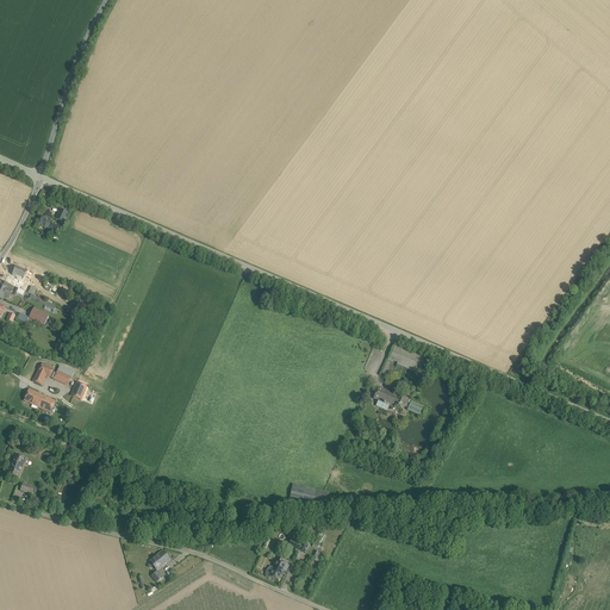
[(53,221),(43,216),(39,225),(57,232),(60,226),(51,223),(53,221)]
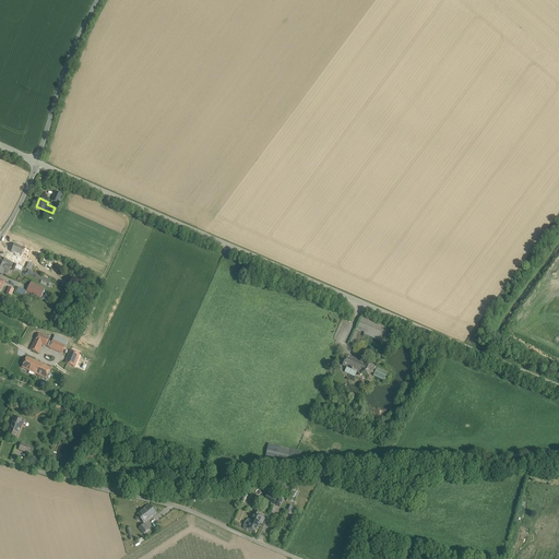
[(25,249),(15,245),(11,252),(21,258),(25,249)]
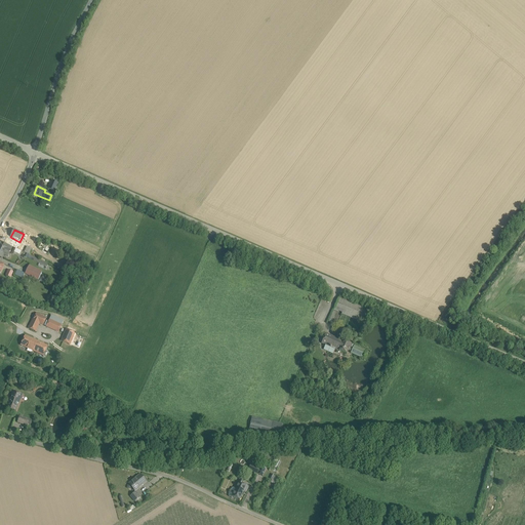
[(2,247),(0,245),(0,257),(2,258),(3,256),(5,255),(8,257),(11,250),(7,249),(2,247)]
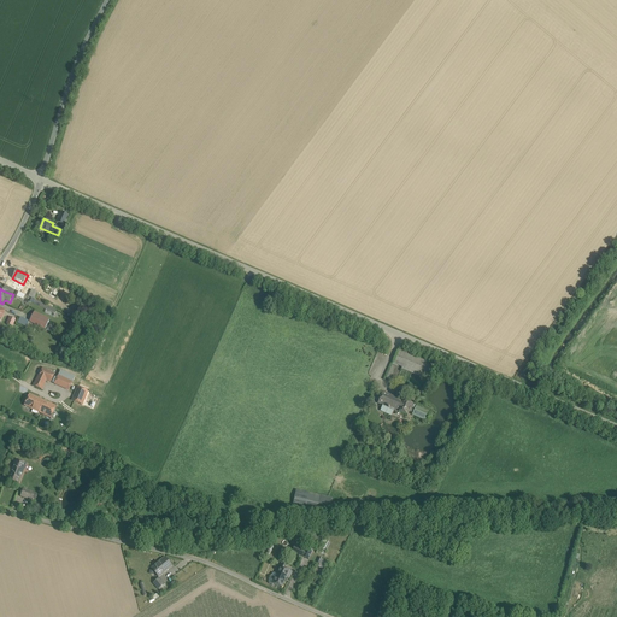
[(43,329),(50,319),(34,311),(28,322),(43,329)]
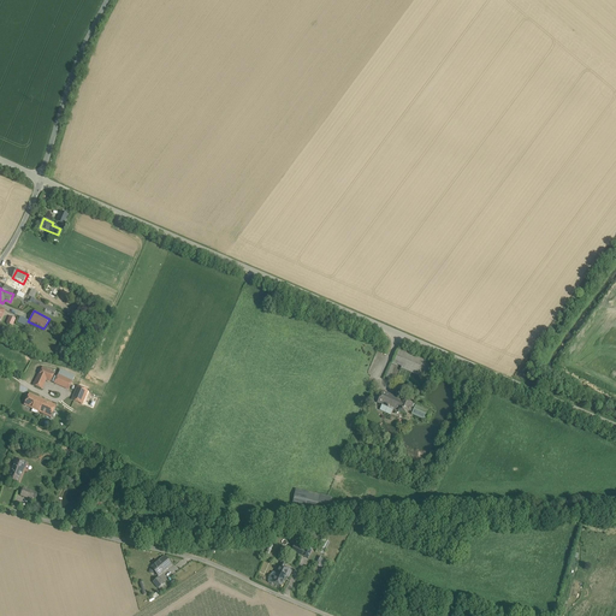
[(437,366),(407,354),(402,367),(431,379),(437,366)]
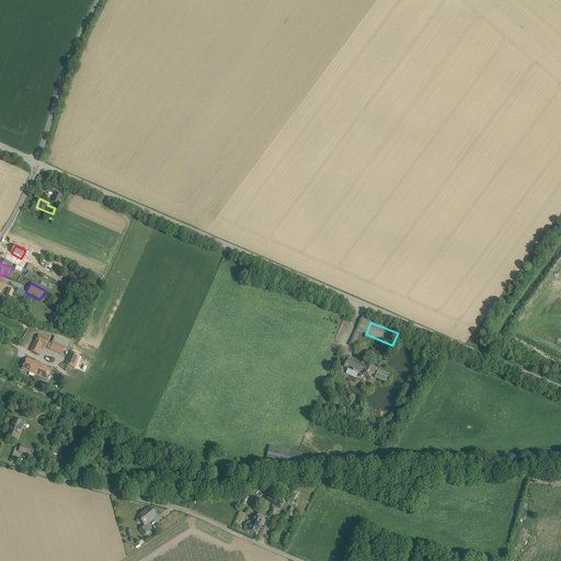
[(49,340),(39,335),(36,342),(36,343),(42,345),(46,347),(49,340)]
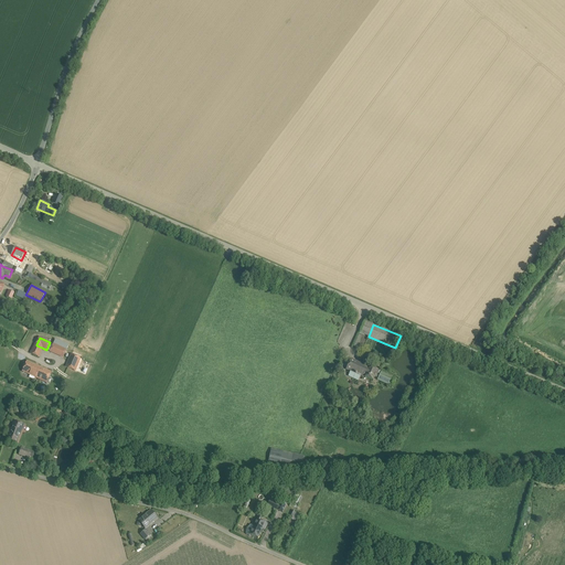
[(42,348),(36,345),(36,344),(35,344),(31,353),(39,356),(42,348)]
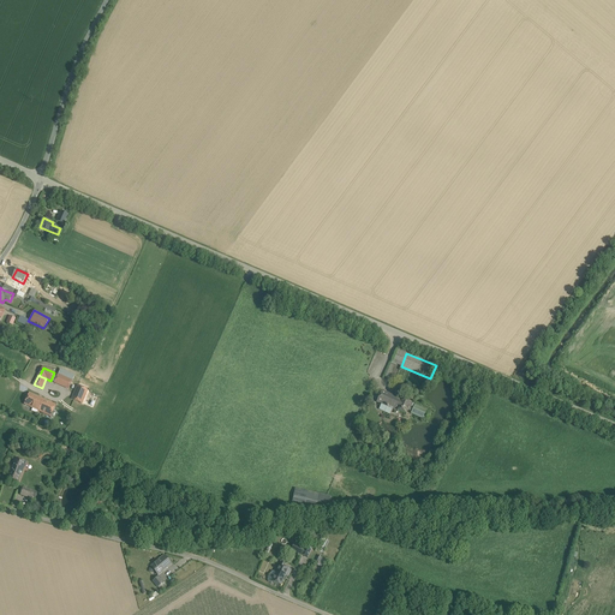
[(72,381),(58,375),(55,382),(69,389),(72,381)]
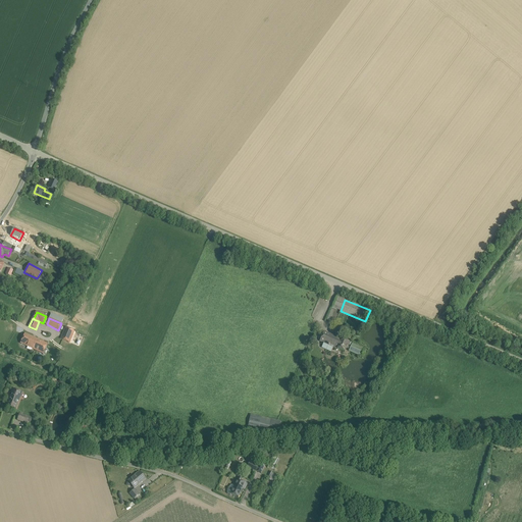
[(73,331),(66,328),(61,340),(69,343),(73,331)]
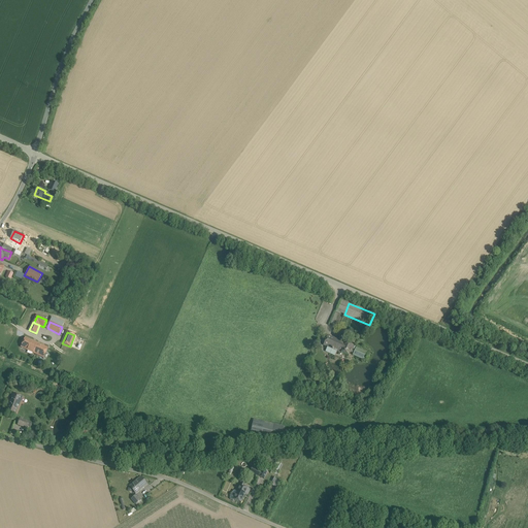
[(344,342),(328,335),(323,345),(327,348),(326,352),(335,356),(336,354),(336,355),(337,352),(340,353),(349,356),(351,353),(352,350),(354,347),(345,342),(344,342)]
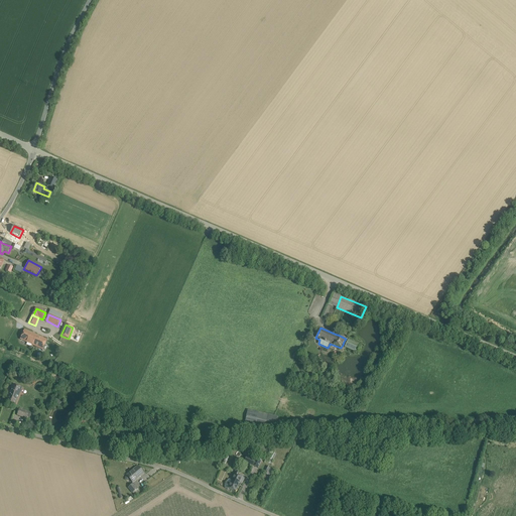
[(39,338),(25,331),(21,340),(28,343),(26,345),(31,347),(32,345),(35,346),(39,338)]
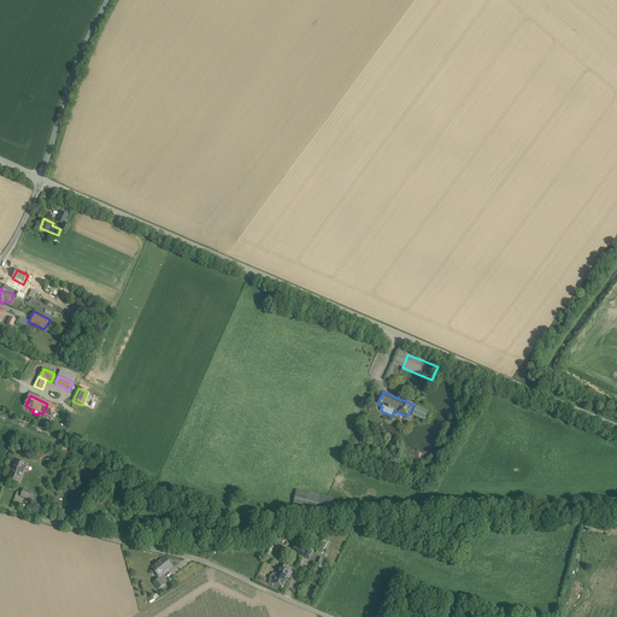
[(56,407),(47,404),(42,413),(51,417),(56,407)]
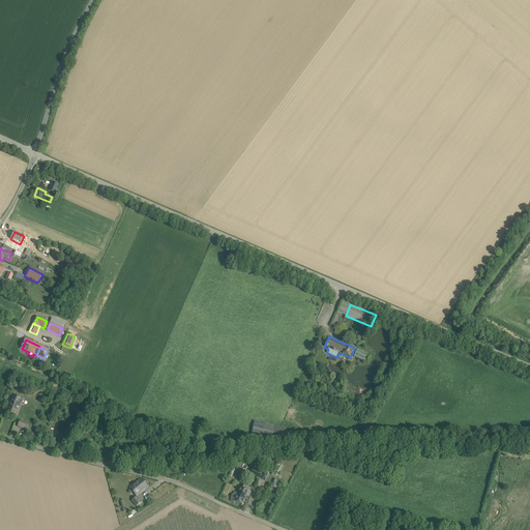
[(371,354),(358,348),(356,352),(353,351),(352,354),(355,355),(367,361),(371,354)]
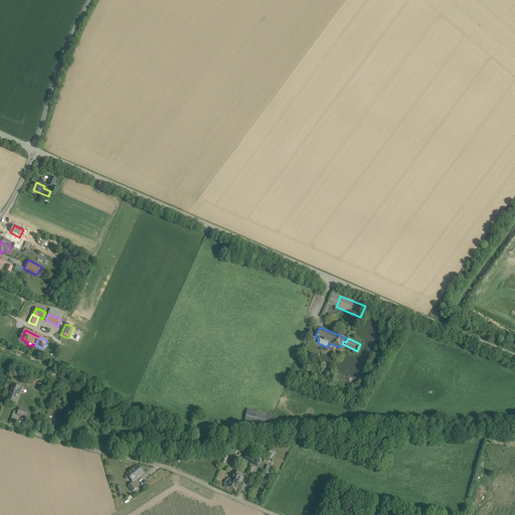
[(21,387),(13,384),(6,401),(15,404),(21,387)]
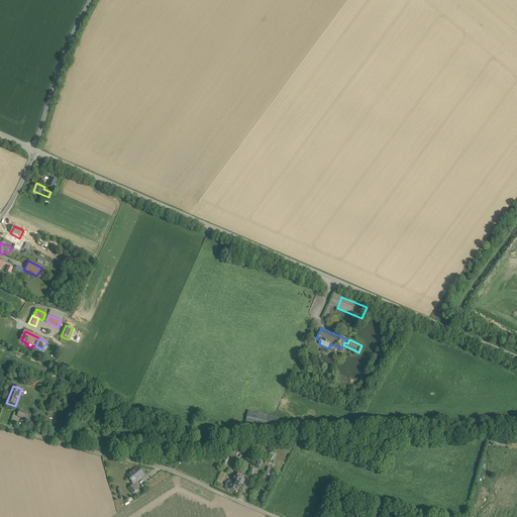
[(28,413),(20,410),(17,416),(26,419),(28,413)]
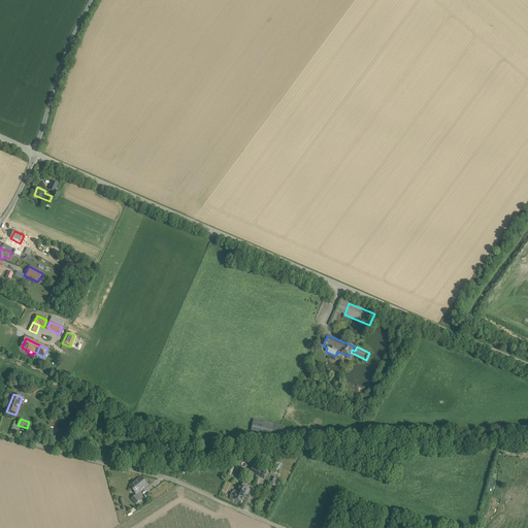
[(284,428),(254,421),(250,435),(279,443),(282,435),(284,428)]
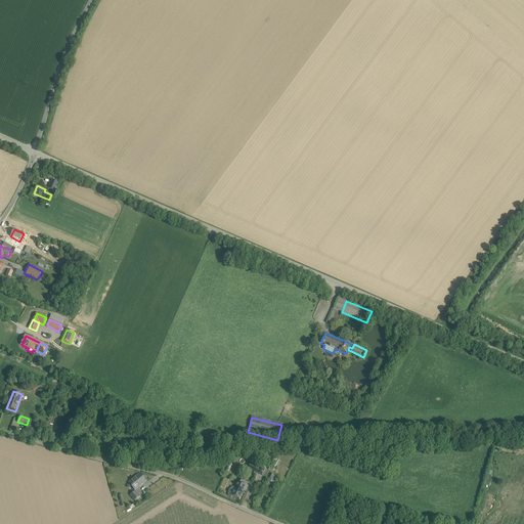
[(259,468),(250,464),(248,469),(257,473),(259,469),(259,468)]
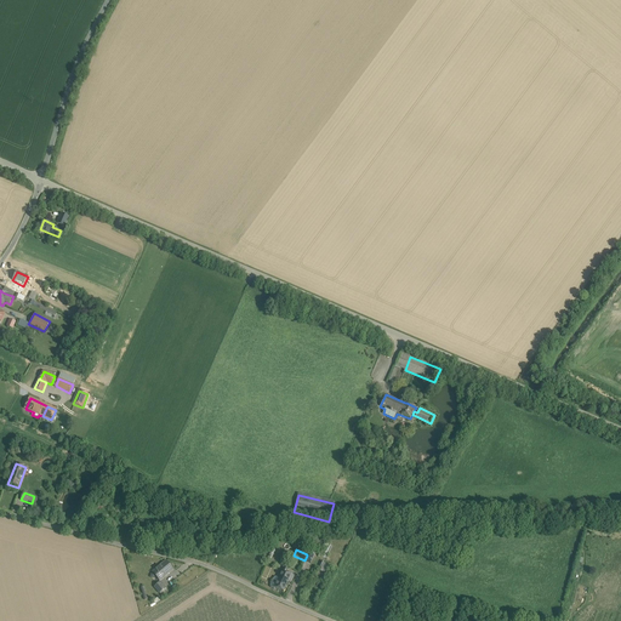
[(315,553),(309,551),(307,554),(307,556),(305,560),(311,564),(315,553)]
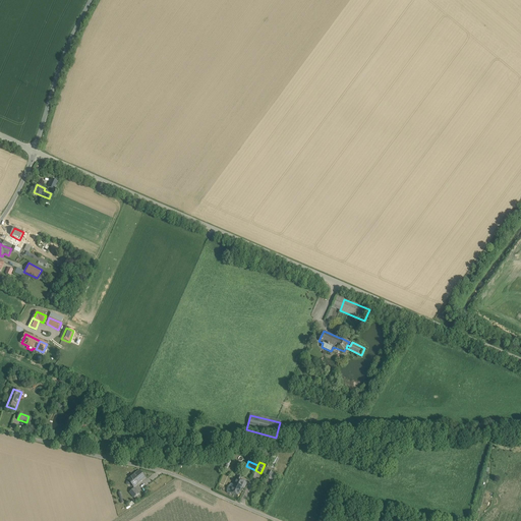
[(139,471),(128,480),(134,487),(146,478),(139,471)]
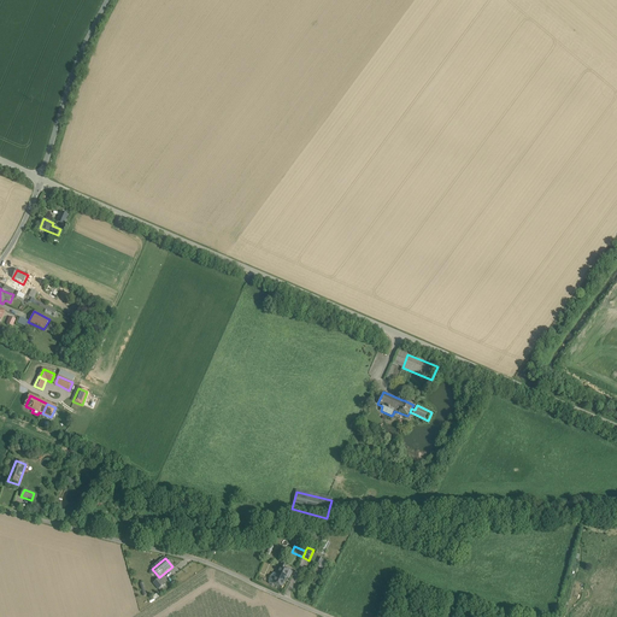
[(277,575),(274,574),(272,574),(272,575),(270,576),(269,579),(269,581),(269,582),(269,583),(272,586),(274,583),(282,588),(287,579),(289,580),(293,573),(285,569),(281,568),(281,566),(277,575)]
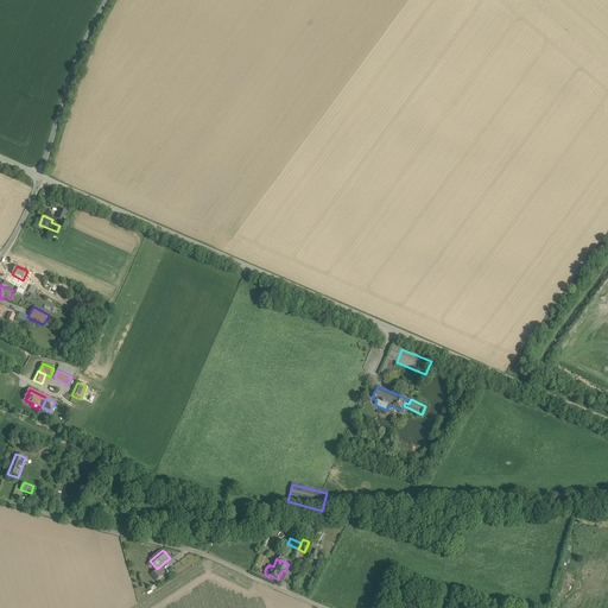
[(164,578),(158,570),(151,575),(158,583),(164,578)]
